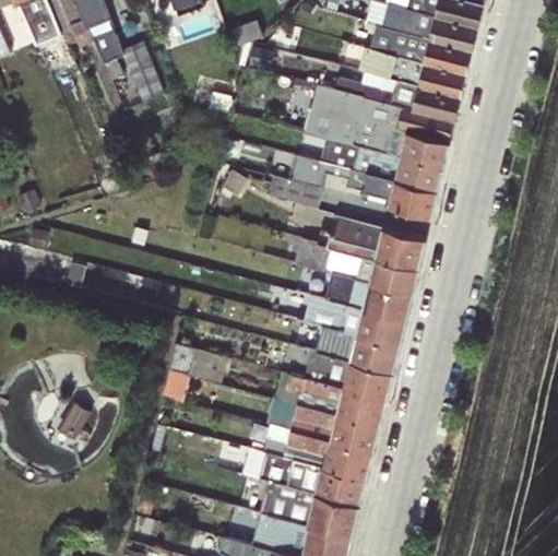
[(16,0),(0,0),(0,57),(10,54),(0,30),(0,10),(18,2),(16,0)]
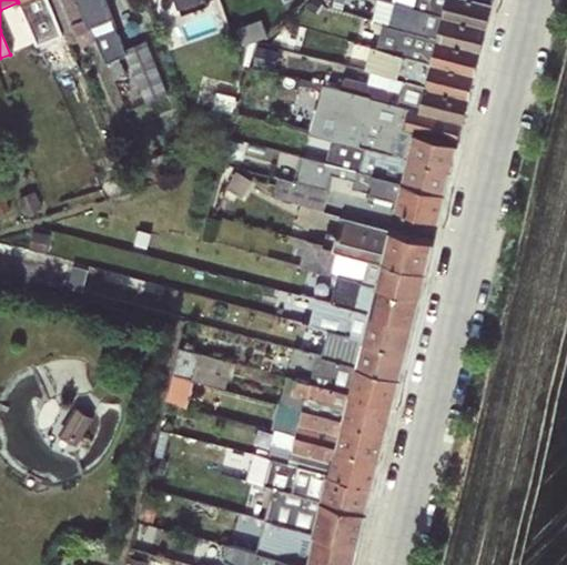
[(17,0),(18,2),(38,46),(63,36),(48,0),(17,0)]
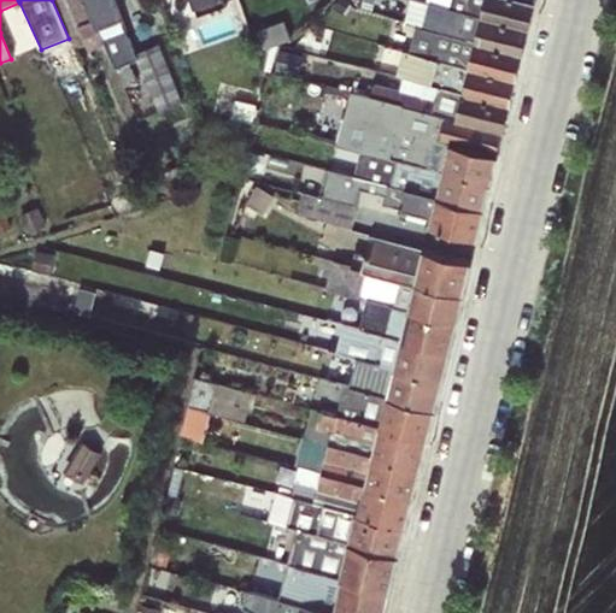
[(84,0),(52,0),(69,39),(74,51),(83,47),(87,54),(106,47),(84,0)]
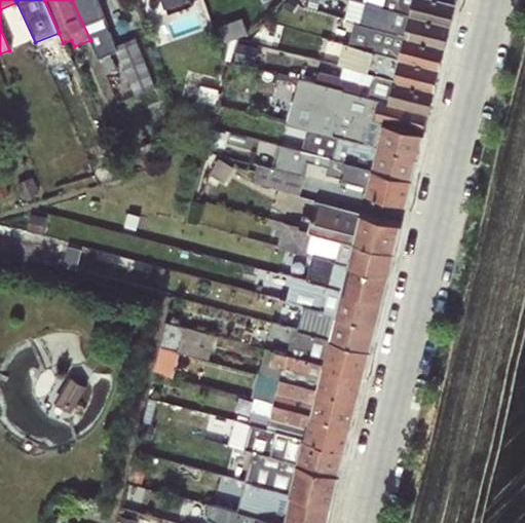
[(95,0),(72,0),(90,40),(105,77),(116,72),(109,55),(116,53),(95,0)]
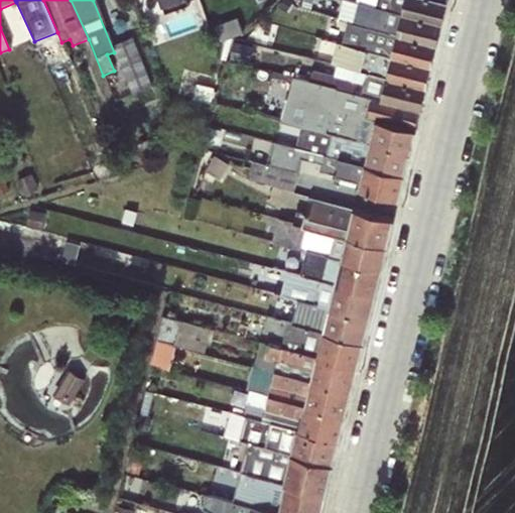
[(161,0),(133,0),(142,23),(166,14),(161,0)]
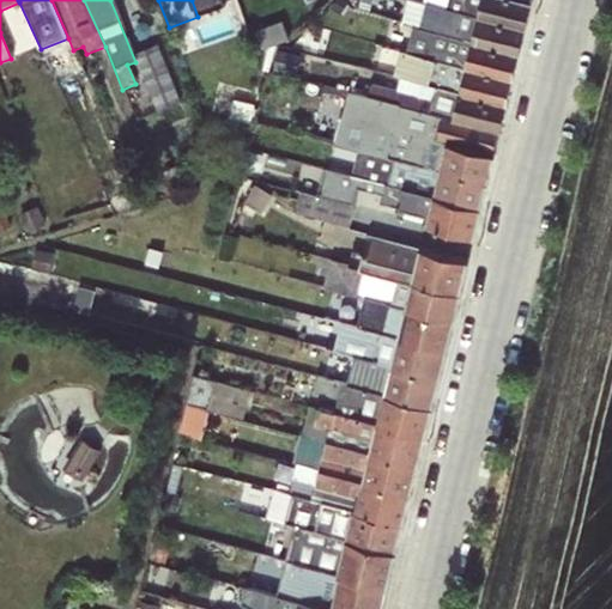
[(192,0),(198,17),(225,7),(222,0),(192,0)]
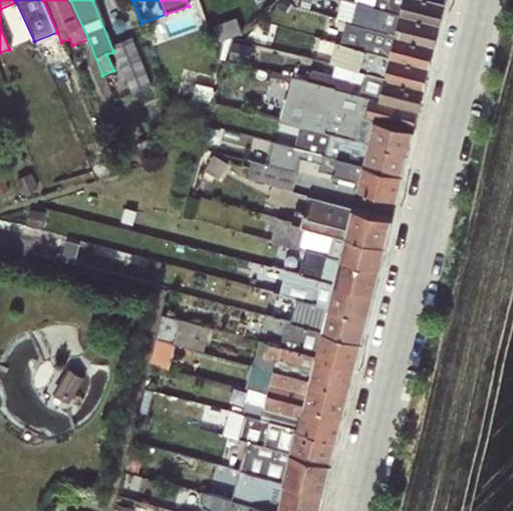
[(354,0),(354,4),(440,24),(444,5),(424,0),(354,0)]
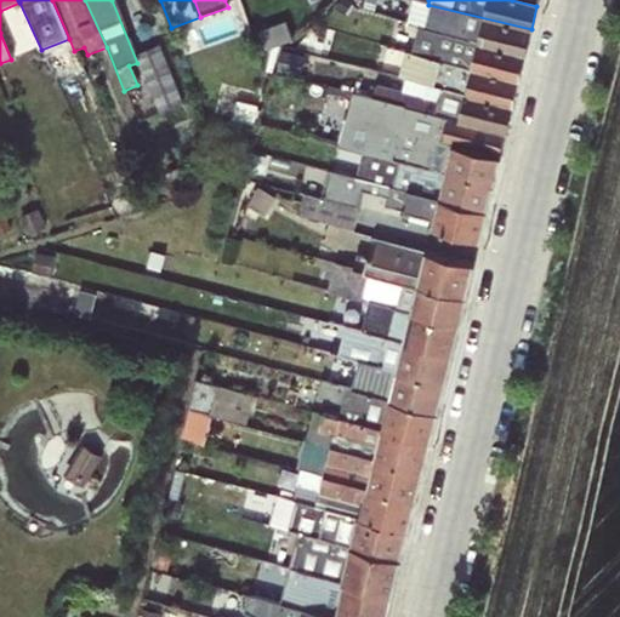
[(532,29),(428,5),(411,1),(405,27),(417,29),(524,56),(532,29)]
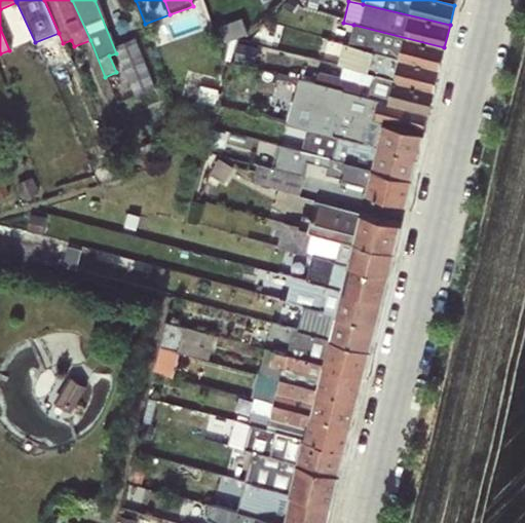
[(240,21),(217,30),(223,45),(235,40),(247,36),(240,21)]
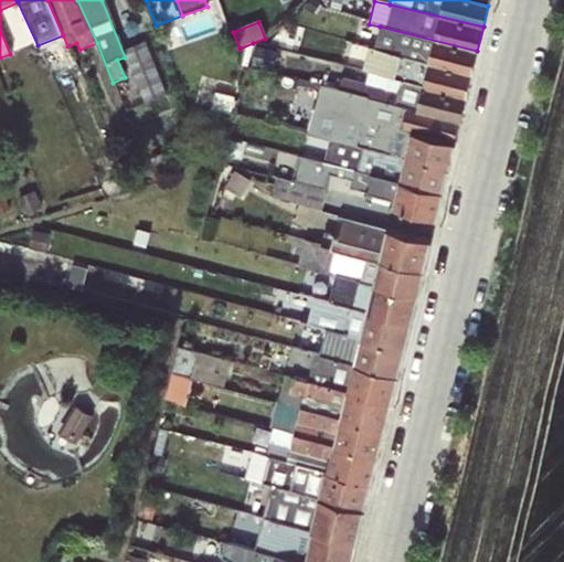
[(477,51),(380,27),(374,50),(471,74),(477,51)]
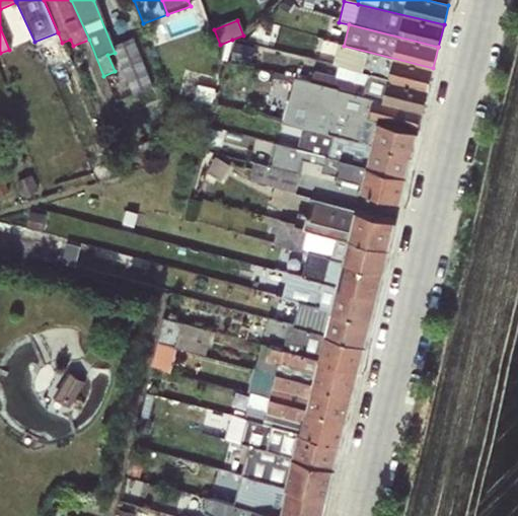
[(134,40),(114,47),(115,53),(117,59),(116,59),(117,64),(119,64),(133,96),(152,88),(134,40)]
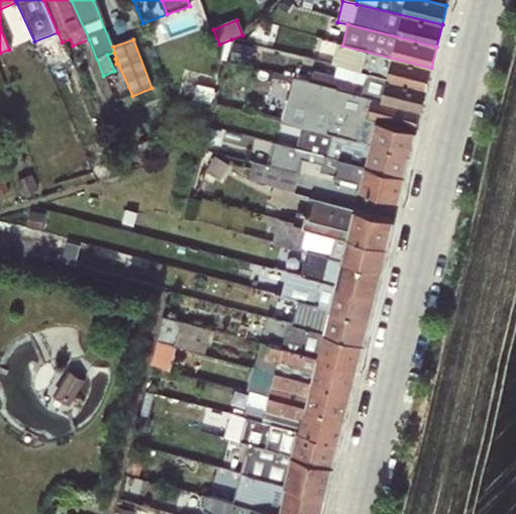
[(252,48),(234,43),(230,61),(247,66),(252,48)]
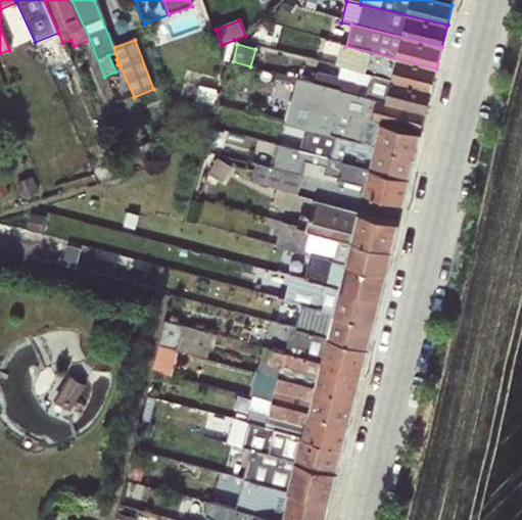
[(339,68),(431,90),(436,68),(340,45),(334,66),(339,68)]
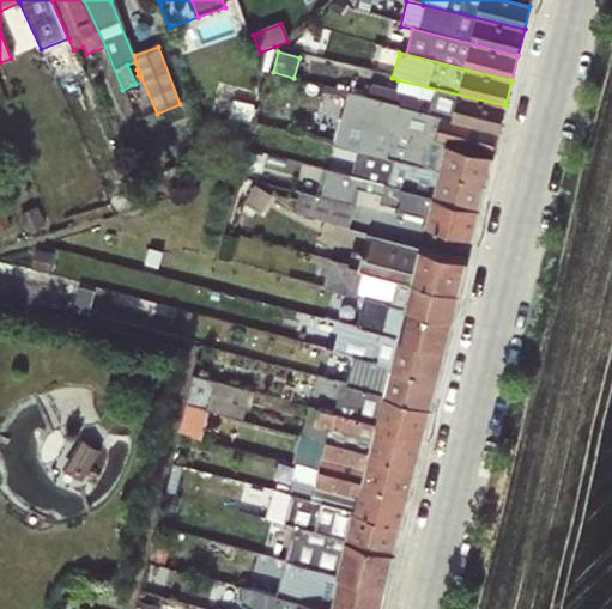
[(370,86),(368,98),(498,133),(506,105),(398,80),(395,93),(370,86)]
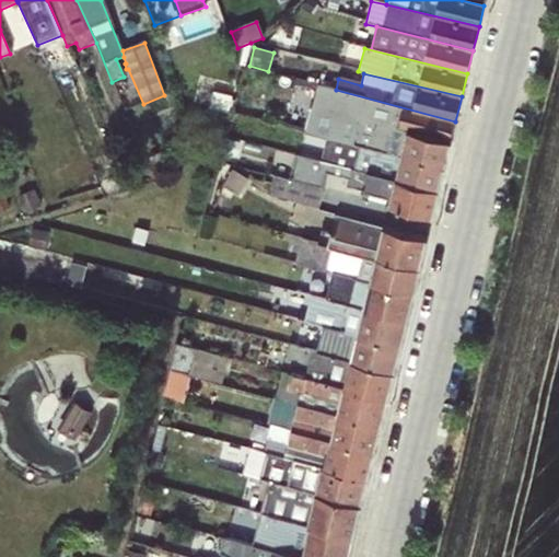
[(455,122),(336,90),(317,86),(305,132),(328,139),(444,169),(455,122)]
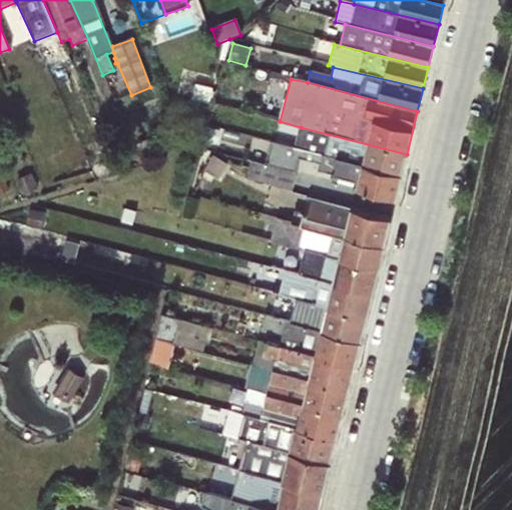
[(195,85),(191,101),(208,104),(212,88),(195,85)]
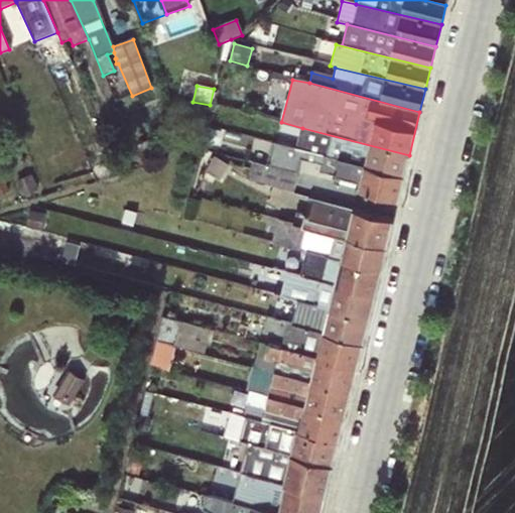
[(302,128),(296,150),(404,176),(409,155),(302,128)]
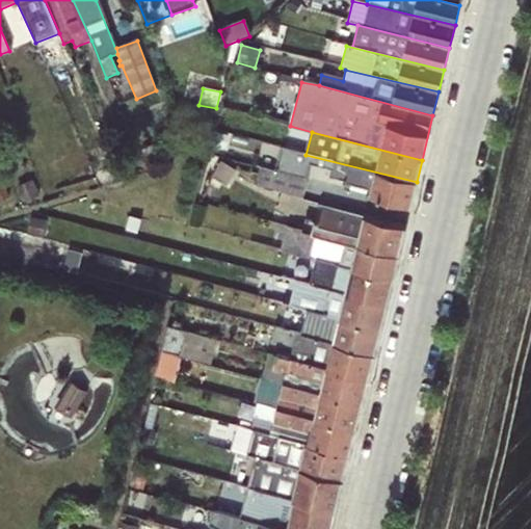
[(280,149),(273,172),(307,180),(310,166),(332,170),(329,179),(346,182),(344,190),(410,208),(417,182),(306,155),(280,149)]
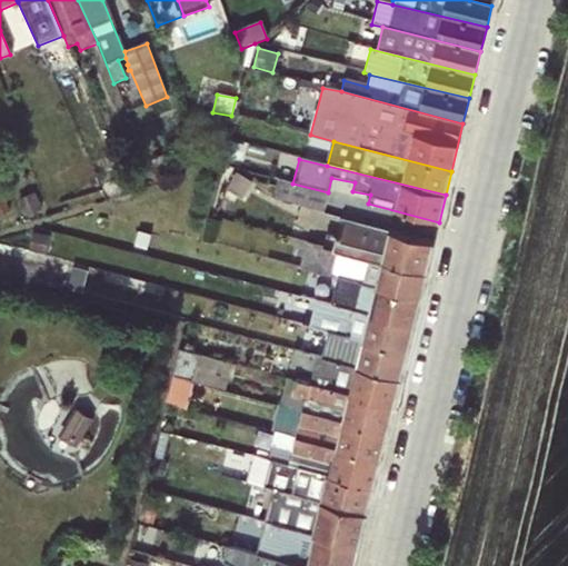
[(236,174),(226,191),(241,200),(251,184),(236,174)]
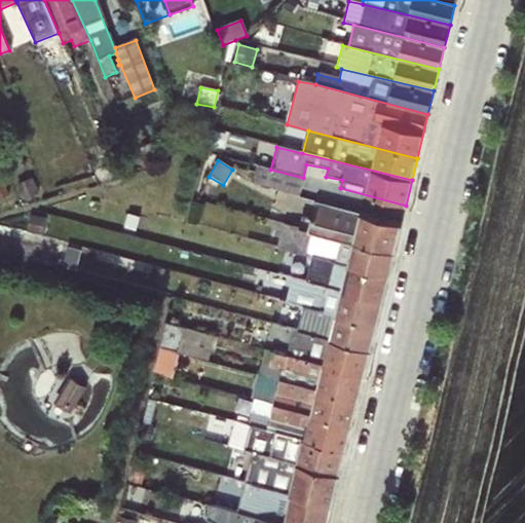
[(303,178),(270,170),(257,165),(252,185),(298,196),(303,178)]
